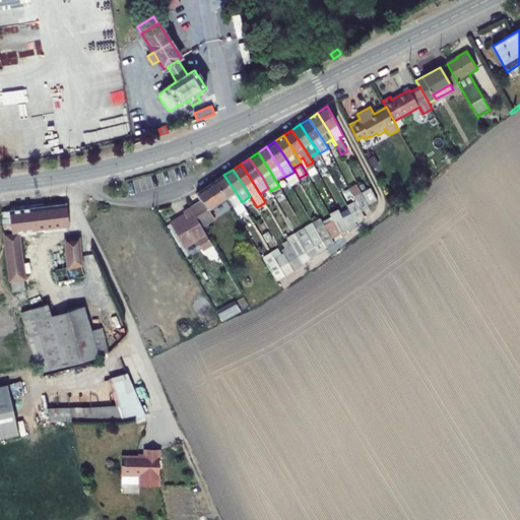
[(226,197),(234,208),(242,202),(236,192),(223,175),(215,181),(226,197)]
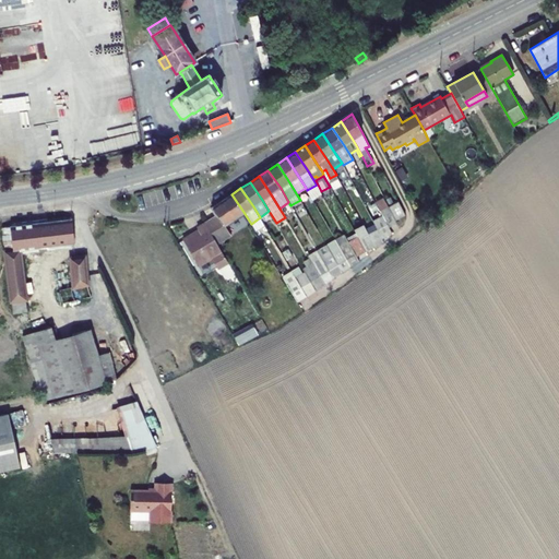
[(205,224),(216,242),(230,234),(224,225),(244,212),(232,194),(213,206),(218,216),(205,224)]
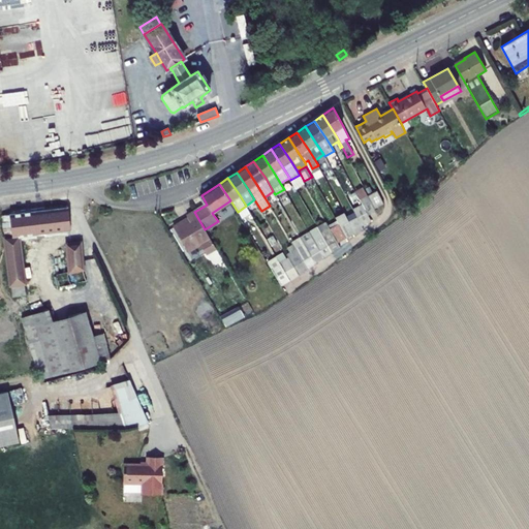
[(362,205),(368,215),(375,211),(374,209),(368,195),(364,189),(356,193),(362,205)]
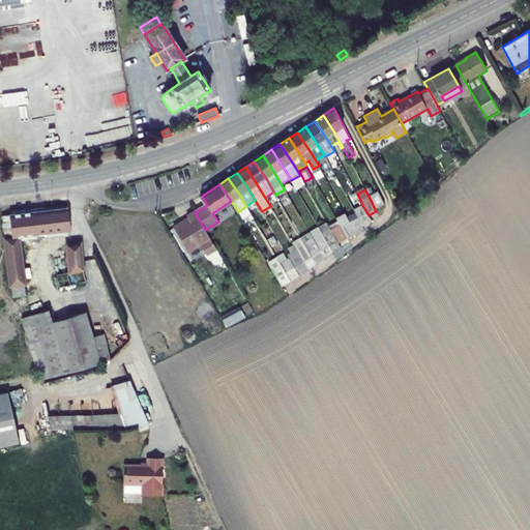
[(375,209),(384,204),(378,190),(369,196),(375,209)]
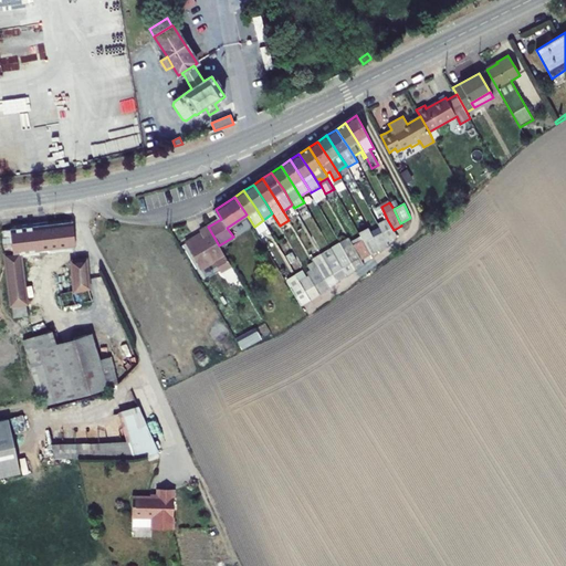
[(379,227),(386,241),(396,236),(394,230),(387,219),(377,223),(379,227)]
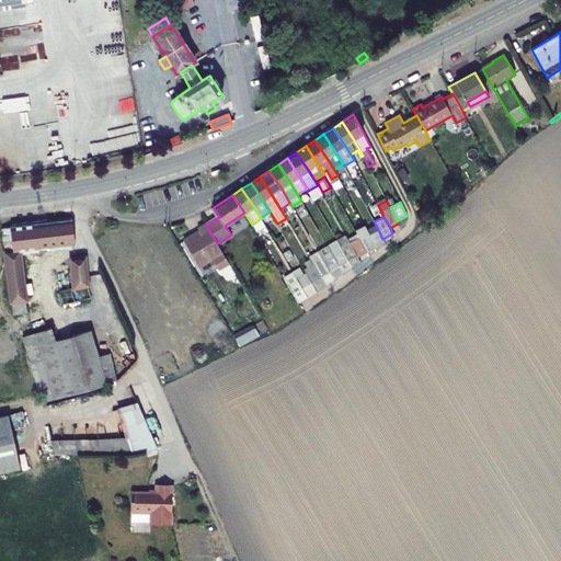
[(252,225),(256,232),(266,226),(261,218),(252,225)]
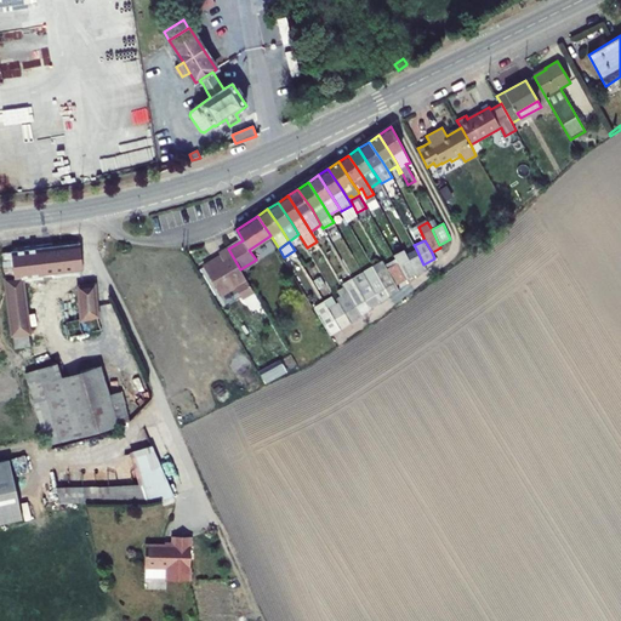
[(83,272),(79,244),(3,252),(13,348),(30,346),(22,278),(83,272)]
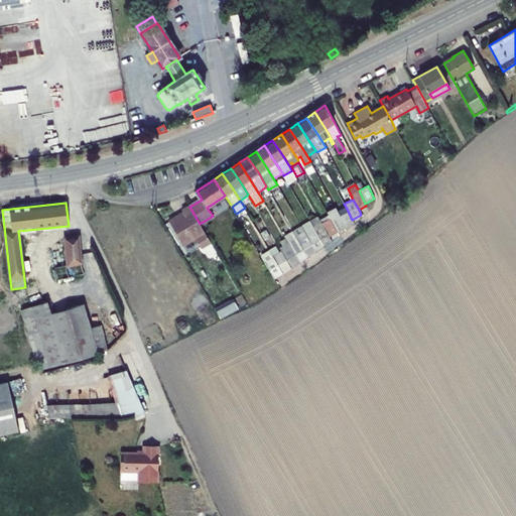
[(200,224),(189,207),(182,211),(184,215),(181,217),(180,215),(168,222),(182,246),(196,238),(201,247),(210,242),(200,224)]
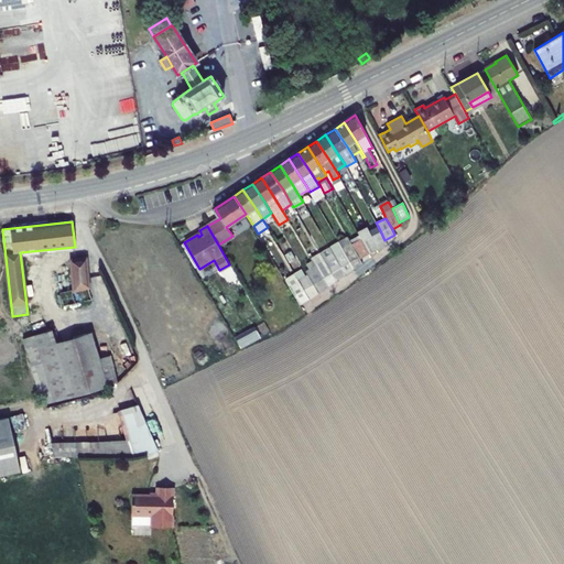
[(369,230),(378,248),(387,243),(384,240),(378,226),(369,230)]
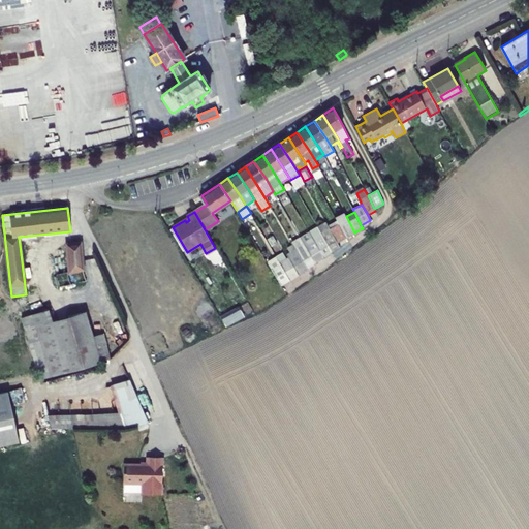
[(336,218),(346,238),(354,232),(346,216),(344,213),(336,218)]
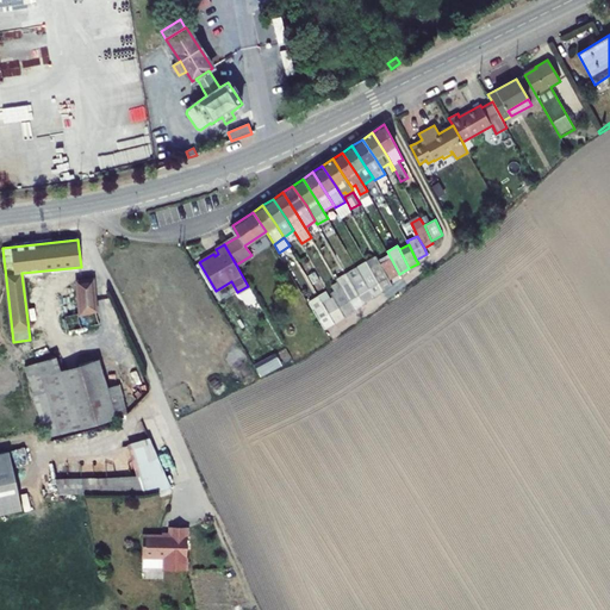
[(366,262),(383,291),(392,285),(375,256),(366,262)]
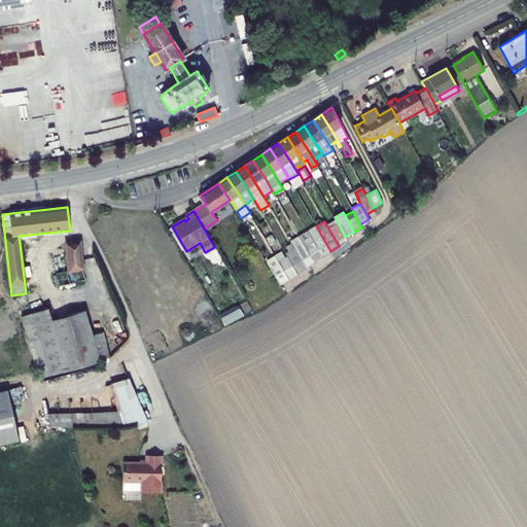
[(308,231),(322,256),(330,251),(316,226),(308,231)]
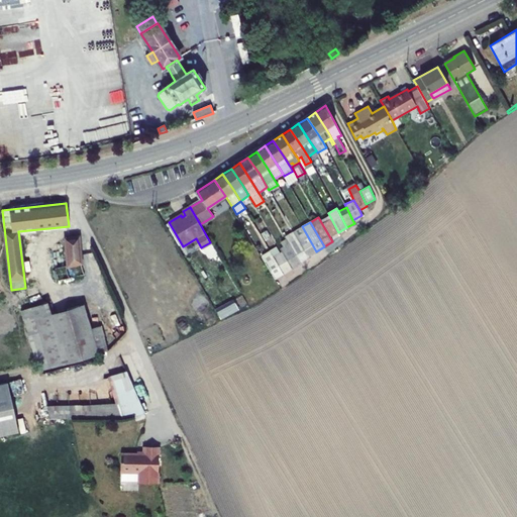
[(316,251),(302,226),(293,231),(308,257),(316,251)]
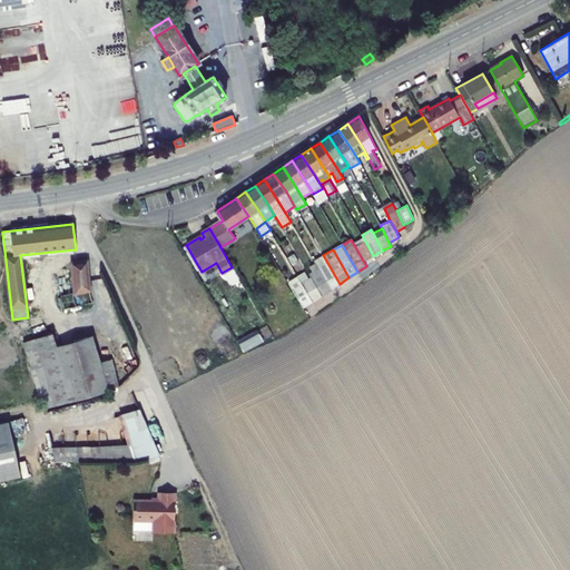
[(298,262),(294,254),(287,257),(292,265),(298,262)]
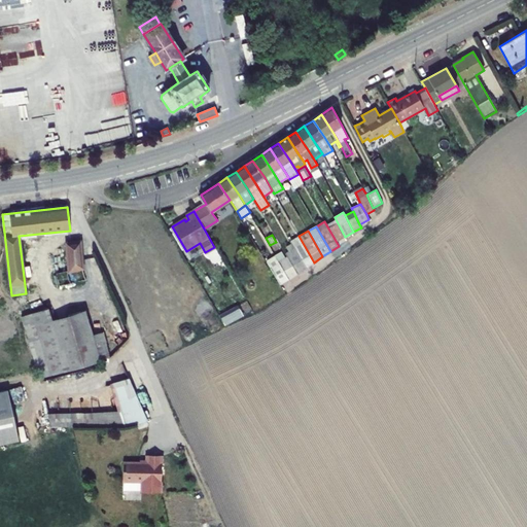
[(314,262),(299,236),(290,241),(294,248),(306,269),(314,262)]
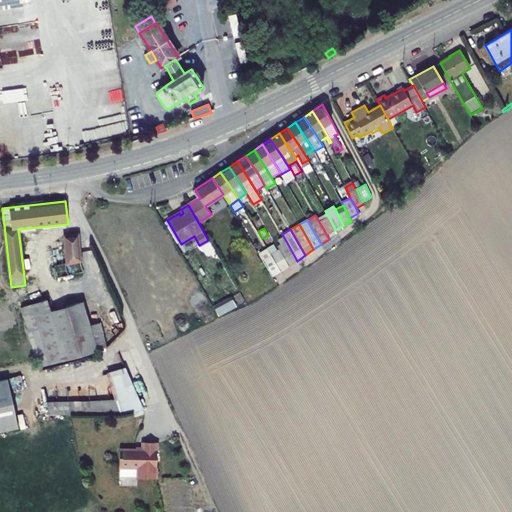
[(55,266),(58,279),(75,275),(75,274),(94,269),(89,243),(78,245),(77,235),(65,237),(67,262),(55,266)]
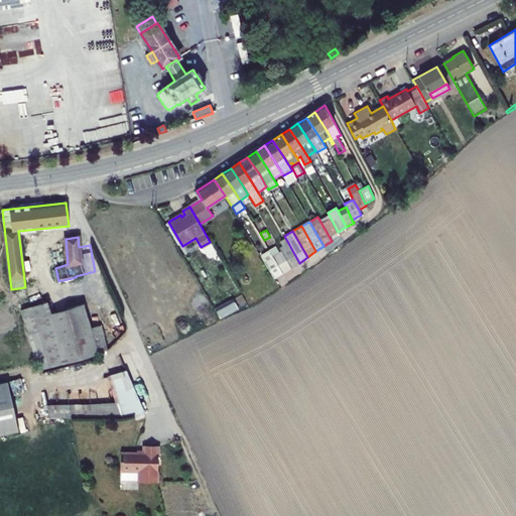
[(281,252),(291,268),(299,263),(288,243),(279,248),(281,252)]
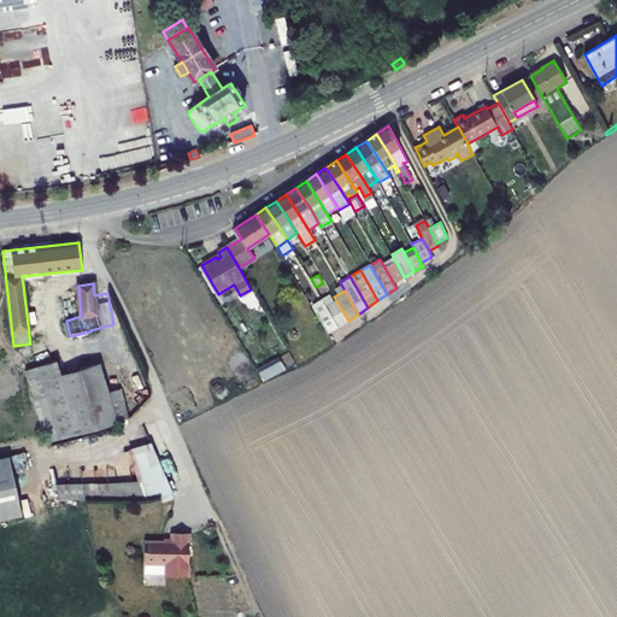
[(322,300),(311,306),(328,334),(338,328),(325,307),(322,300)]
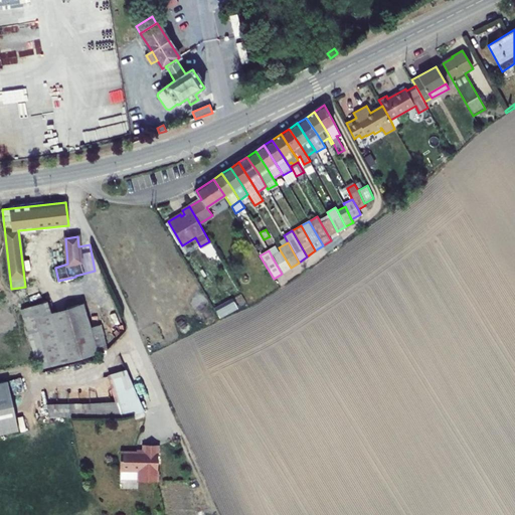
[(282,274),(291,268),(281,251),(272,256),(282,274)]
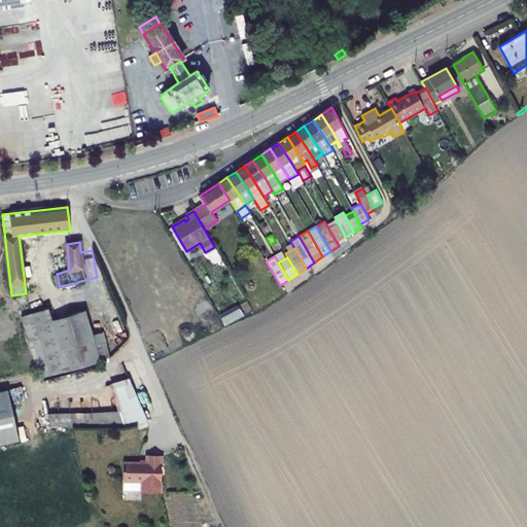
[(27,294),(32,314),(44,310),(38,291),(27,294)]
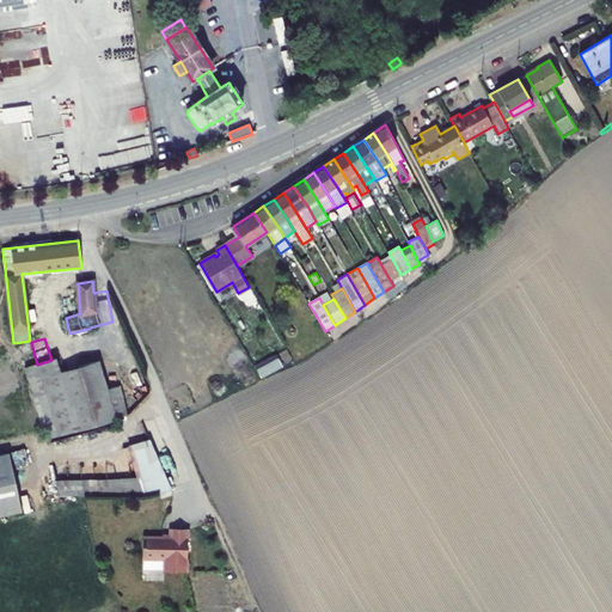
[(277,357),(282,367),(293,361),(286,349),(276,355),(277,357)]
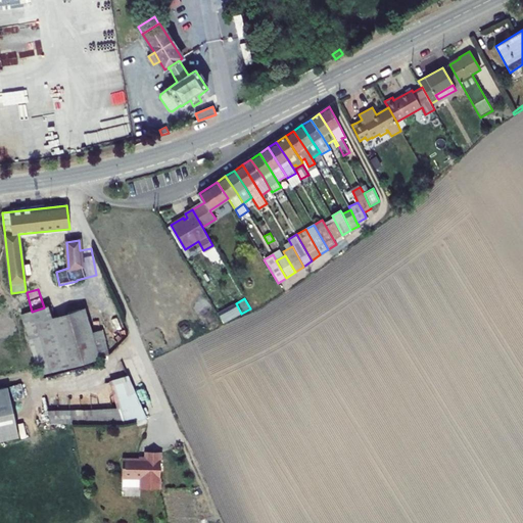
[(228,312),(232,319),(241,314),(237,305),(228,312)]
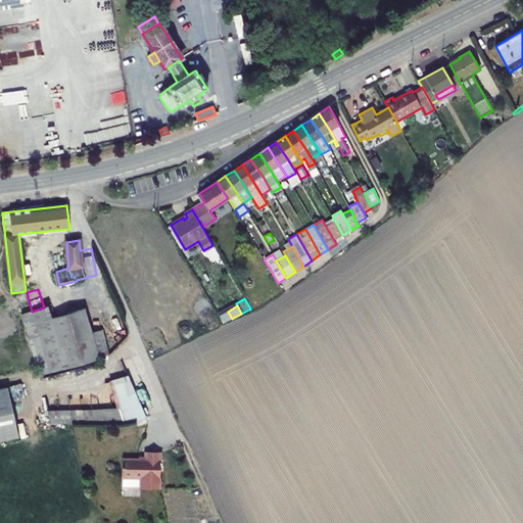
[(32,312),(21,315),(40,373),(50,372),(99,358),(91,333),(84,308),(52,318),(48,306),(44,307),(32,312)]
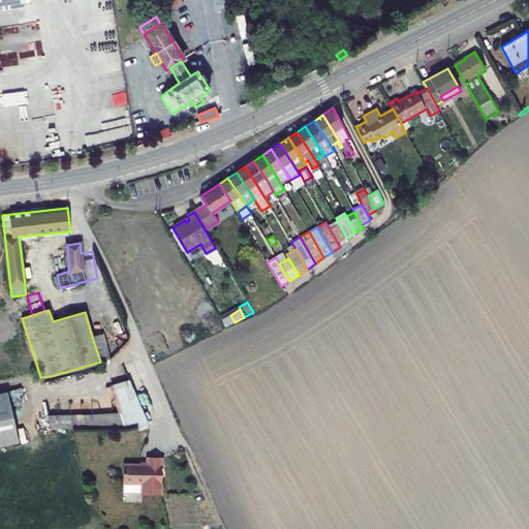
[(92,337),(100,362),(111,359),(103,333),(92,337)]
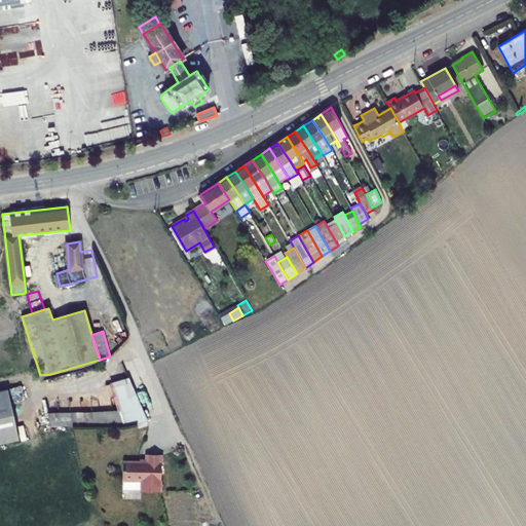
[(113,379),(114,410),(48,412),(48,425),(141,422),(139,378),(113,379)]
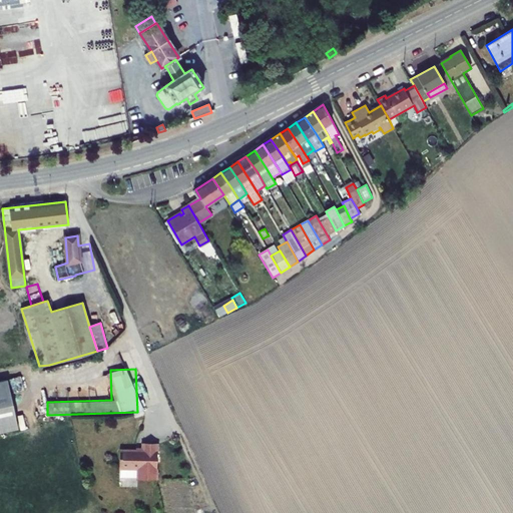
[(0,380),(0,432),(17,429),(9,392),(25,389),(22,376),(0,380)]
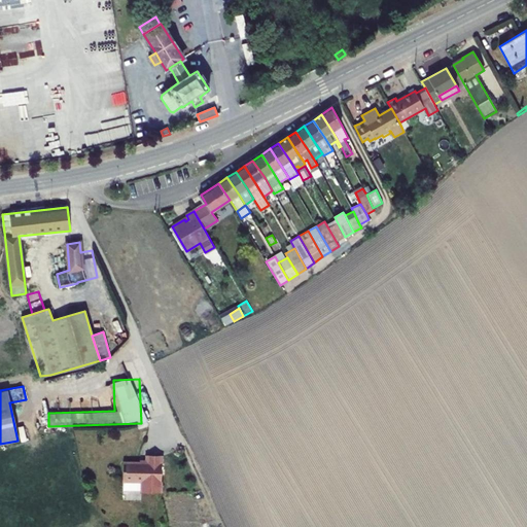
[(123,462),(123,482),(124,482),(124,490),(141,491),(141,492),(161,493),(162,456),(146,455),(146,463),(123,462)]
